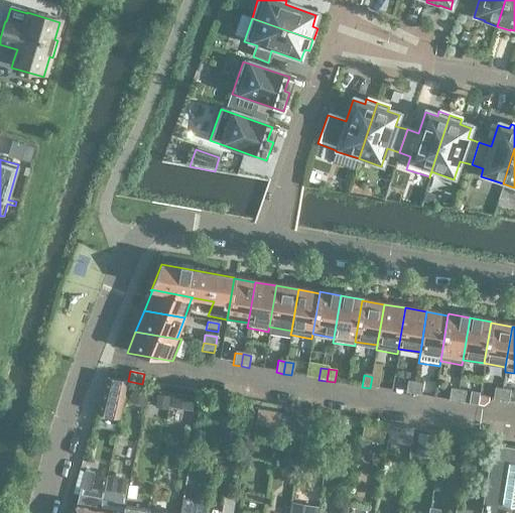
[(379,378),(372,377),(370,388),(377,390),(379,378)]
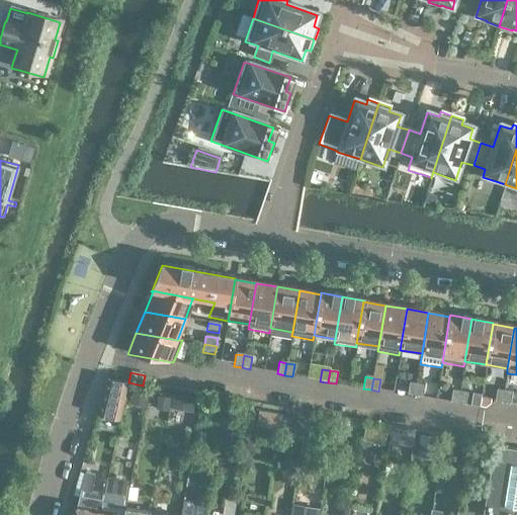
[(106,380),(97,417),(119,422),(123,405),(128,385),(106,380)]
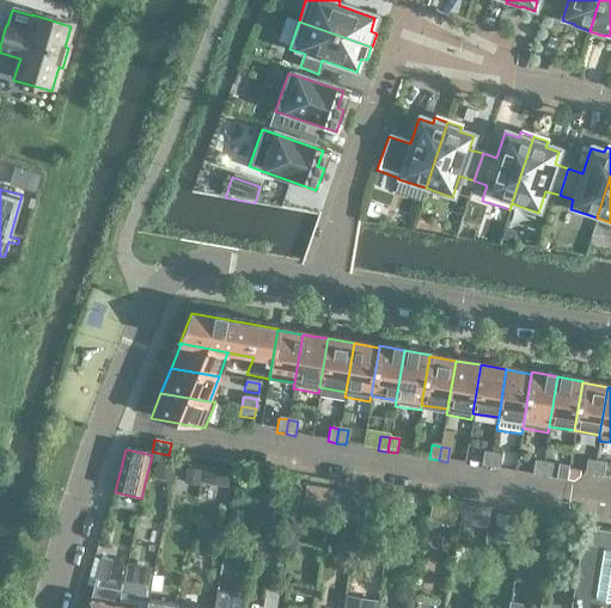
[(489,468),(492,455),(483,453),(481,467),(489,468)]
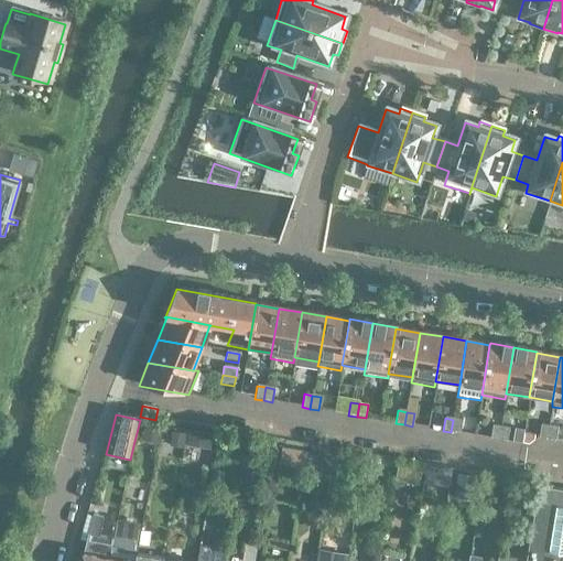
[(162,424),(140,420),(134,441),(158,446),(162,424)]
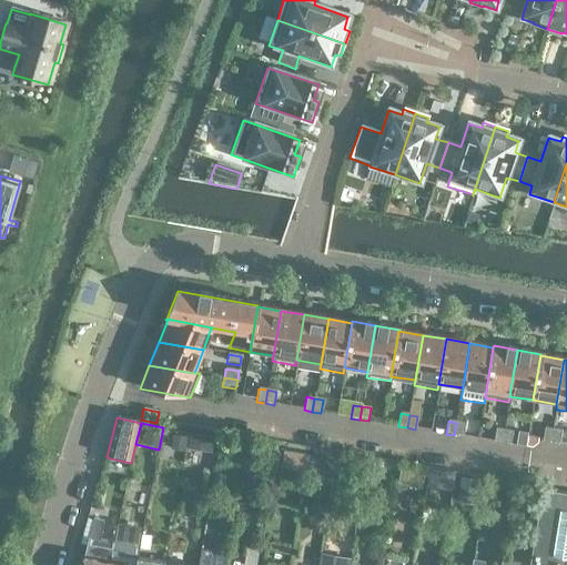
[(465,424),(456,423),(454,435),(454,436),(463,437),(465,424)]
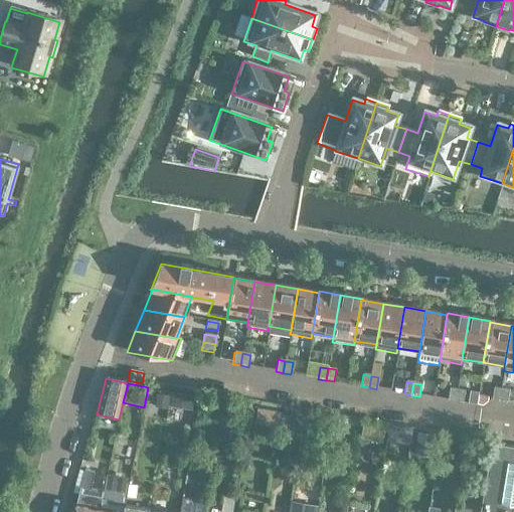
[(498,401),(500,389),(493,388),(491,400),(498,401)]
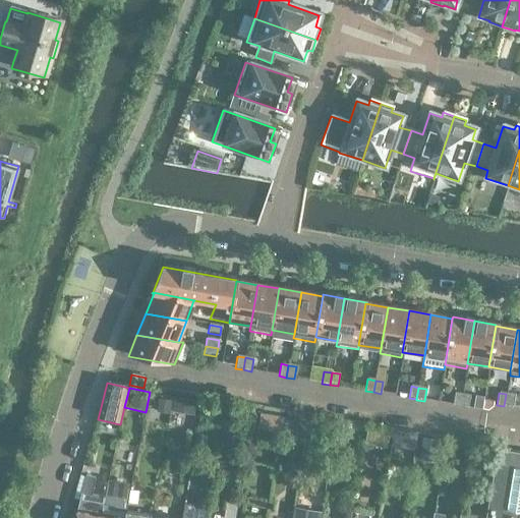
[(452,405),(460,407),(462,395),(454,394),(452,405)]
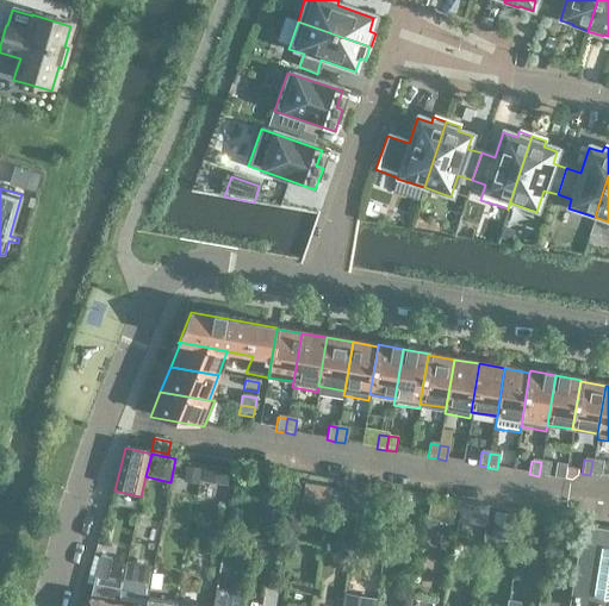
[(602,463),(592,461),(590,475),(600,476),(602,463)]
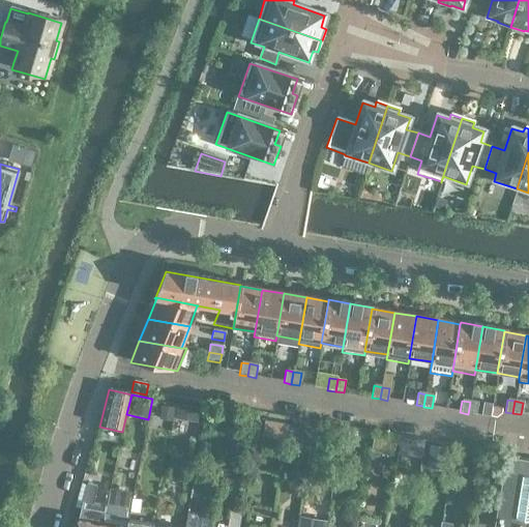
[(477,403),(470,402),(468,414),(475,415),(477,403)]
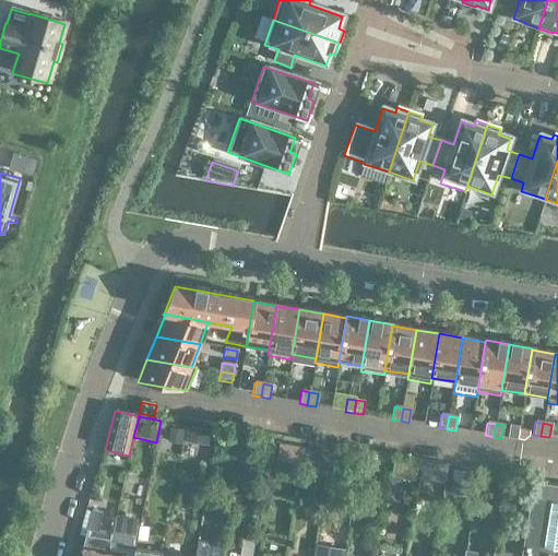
[(183,432),(169,428),(167,444),(180,446),(183,432)]
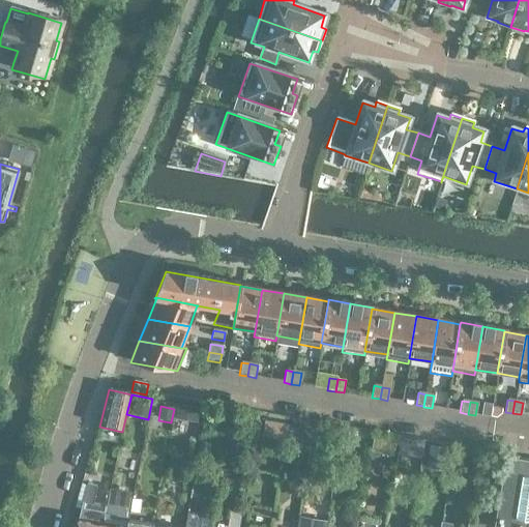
[(199,410),(175,406),(173,419),(197,425),(199,410)]
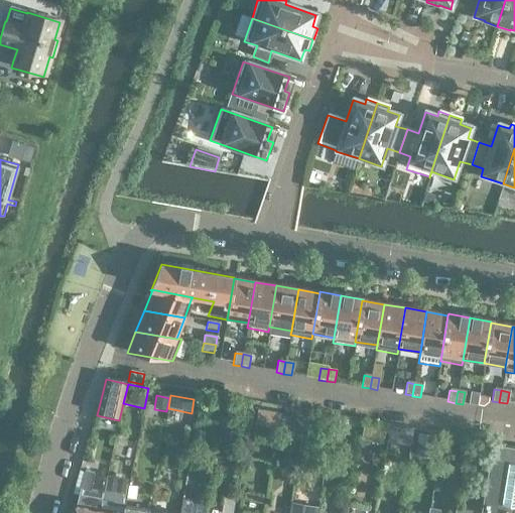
[(249,409),(237,401),(232,410),(244,417),(249,409)]
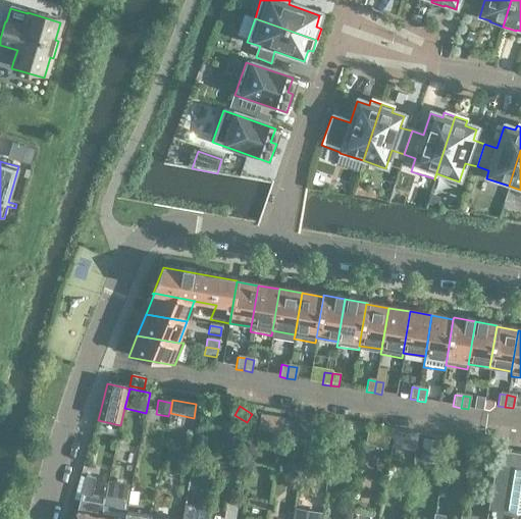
[(307,417),(287,414),(282,440),(303,444),(307,417)]
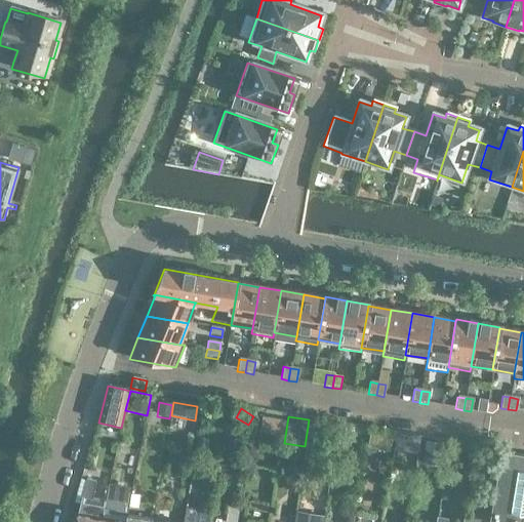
[(284,422),(262,418),(258,433),(281,437),(284,422)]
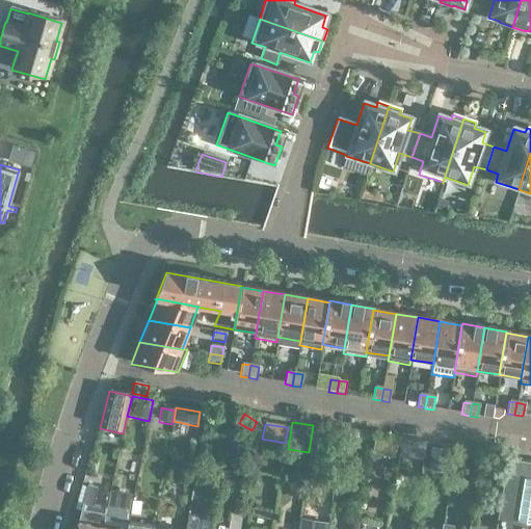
[(397,444),(373,440),(371,456),(394,459),(397,444)]
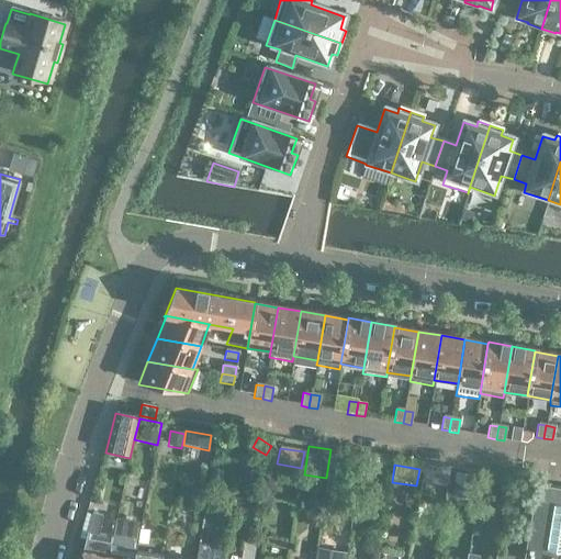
[(560,558),(560,489),(536,485),(524,558),(560,558)]
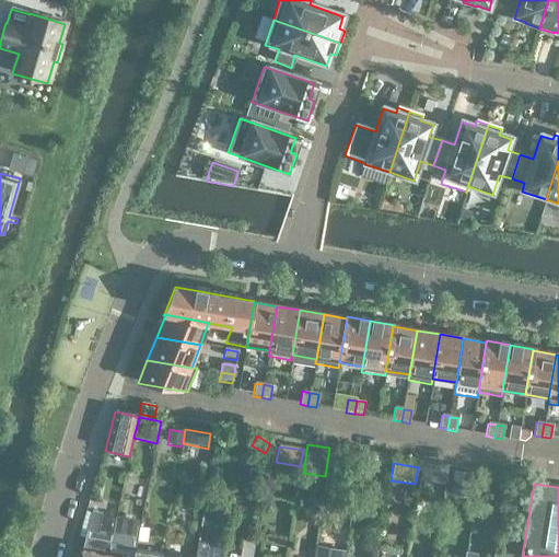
[(531,488),(521,486),(520,497),(530,498),(531,488)]
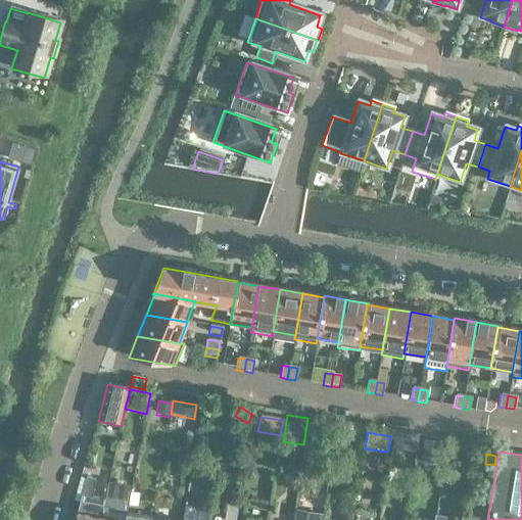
[(93,479),(87,478),(78,513),(77,519),(101,519),(104,501),(90,499),(94,479),(93,479)]
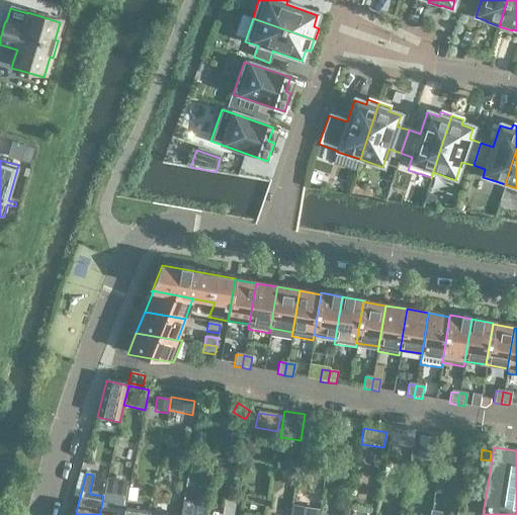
[(128,489),(130,485),(119,483),(117,496),(116,499),(103,496),(100,514),(124,514),(125,509),(126,501),(127,501),(130,489),(128,489)]
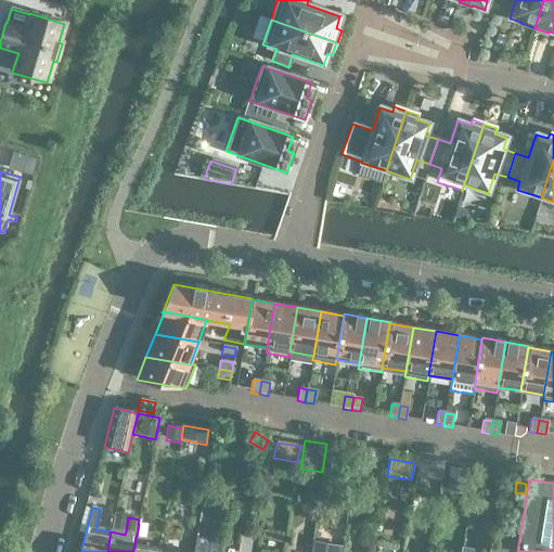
[(249,551),(252,539),(241,537),(239,551),(249,551)]
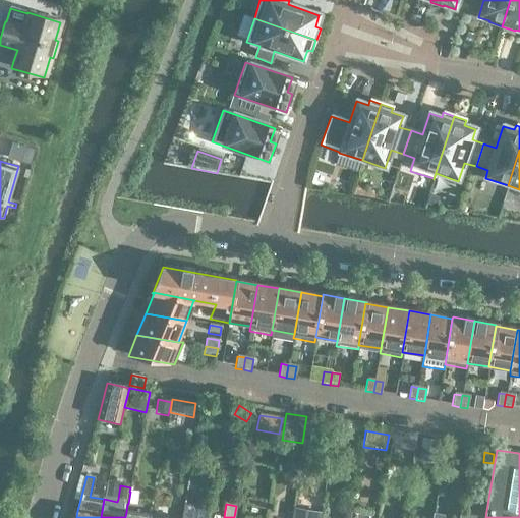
[(183,506),(181,517),(192,517),(194,507),(183,506)]
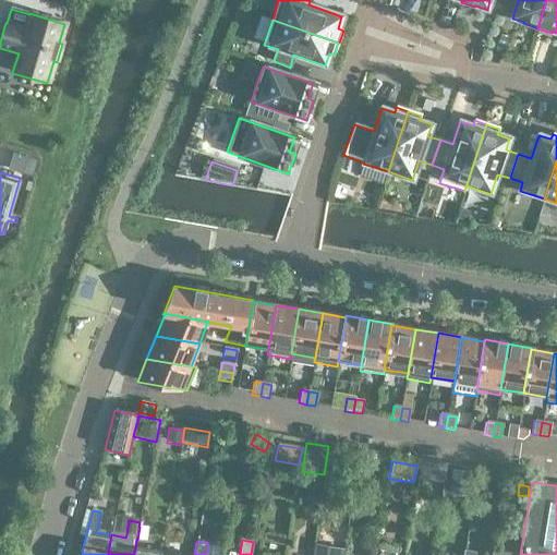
[(341,554),(342,550),(315,545),(313,554),(341,554)]
